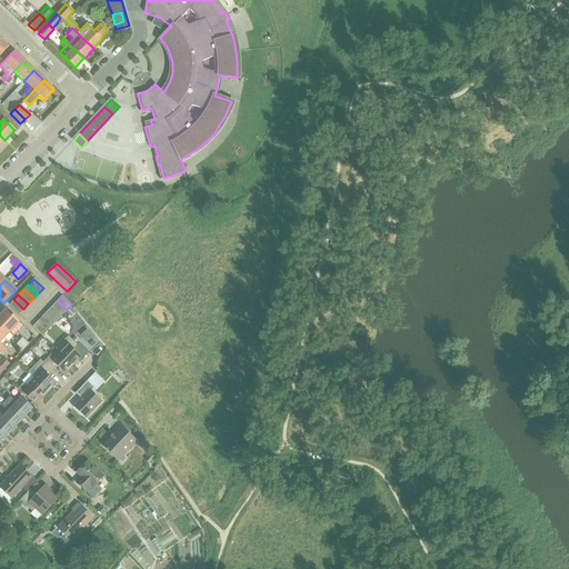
[(23,309),(13,299),(9,305),(18,313),(23,309)]
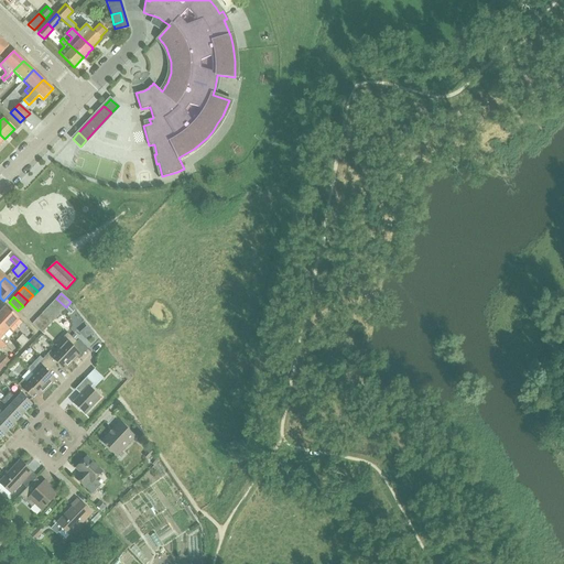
[(66,307),(56,299),(52,303),(61,312),(65,308),(66,307)]
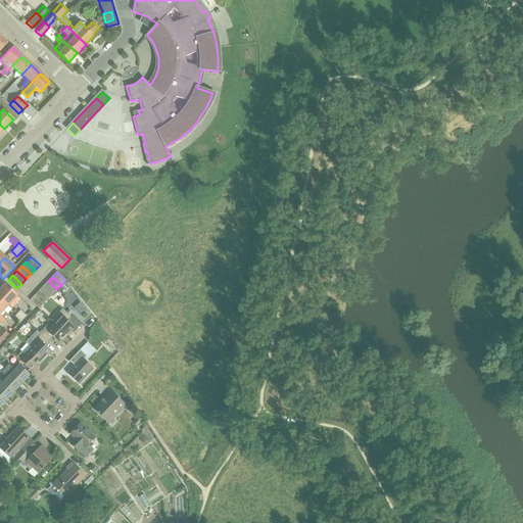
[(48,281),(43,286),(52,294),(56,289),(48,281)]
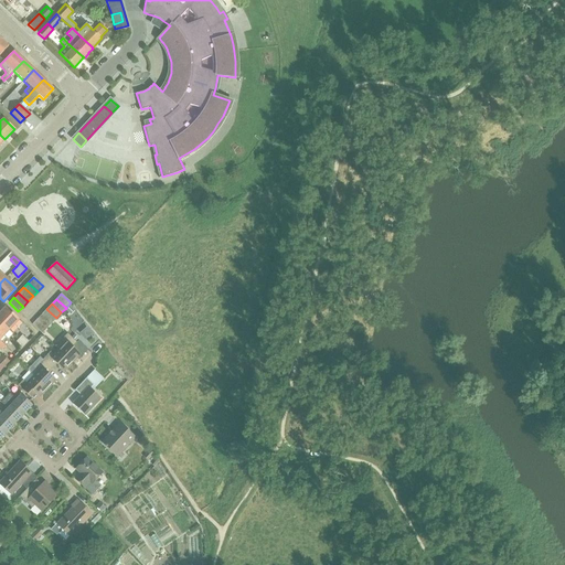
[(66,308),(65,309),(70,315),(74,310),(68,305),(66,308)]
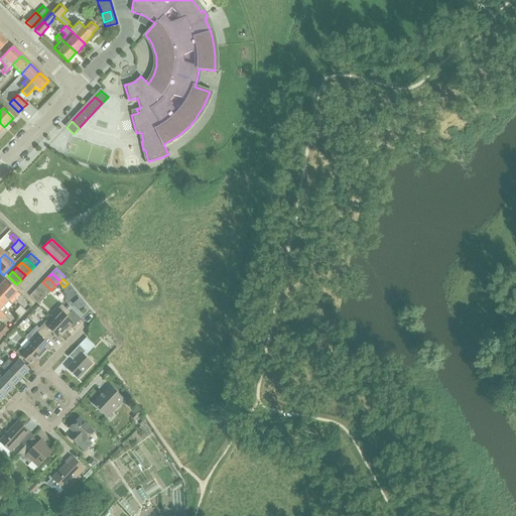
[(5,280),(0,285),(0,293),(8,300),(17,291),(5,280)]
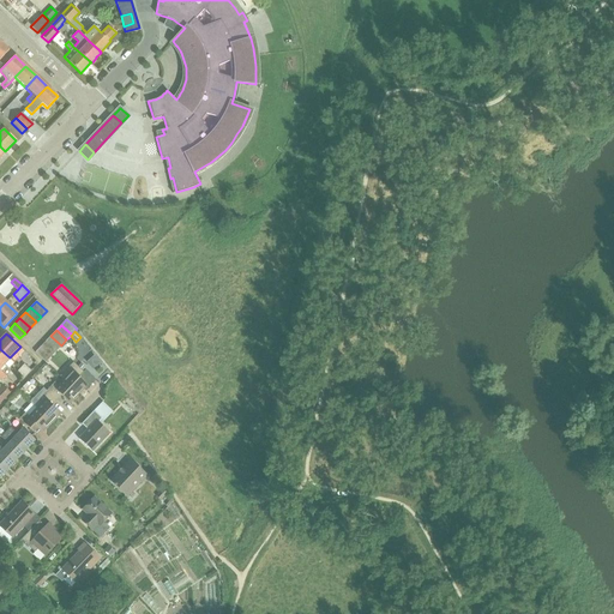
[(50,336),(46,341),(56,351),(61,345),(50,336)]
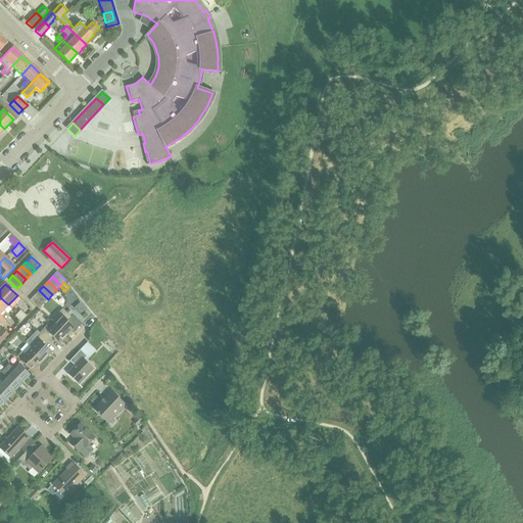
[(39,290),(34,295),(43,303),(48,299),(39,290)]
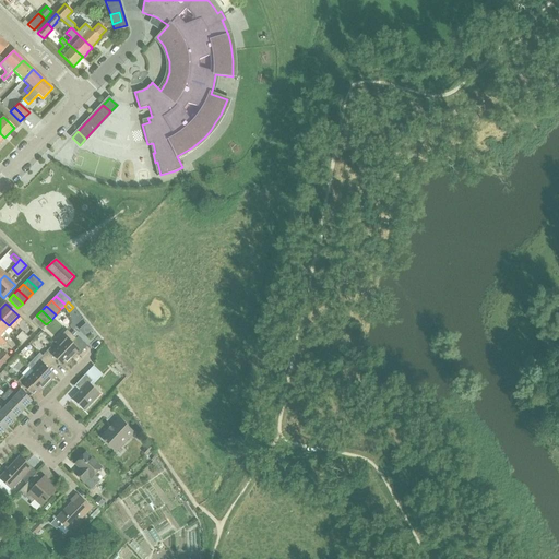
[(46,324),(36,316),(32,321),(42,330),(46,324)]
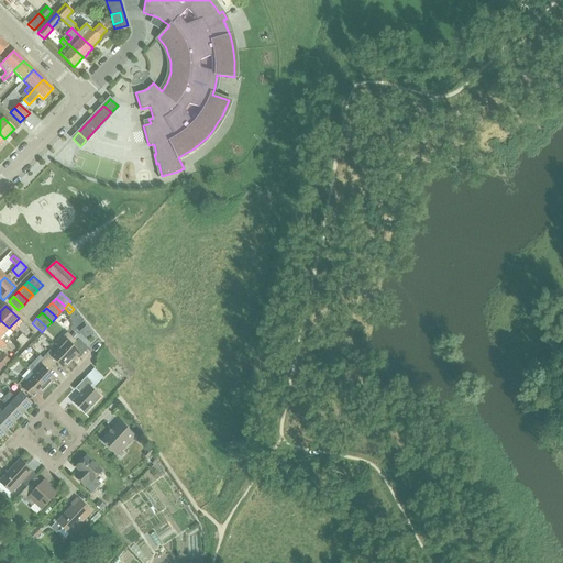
[(67,332),(55,345),(58,349),(72,362),(79,353),(72,345),(76,341),(75,340),(70,335),(67,332)]
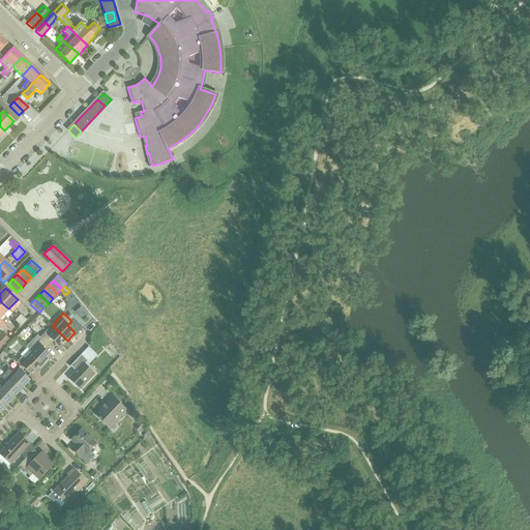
[(20,314),(17,318),(23,323),(26,320),(20,314)]
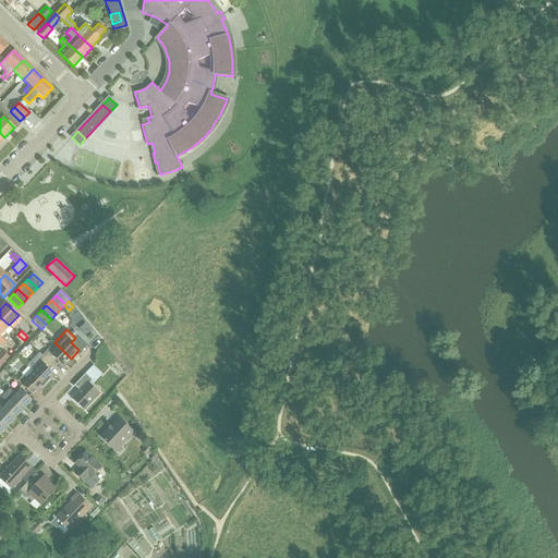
[(24,340),(17,335),(14,339),(21,344),(24,340)]
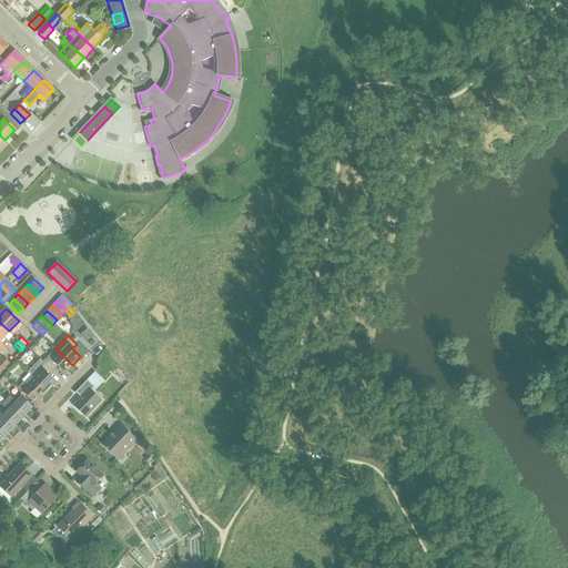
[(50,353),(42,362),(52,371),(57,366),(64,373),(72,365),(59,352),(53,356),(50,353)]
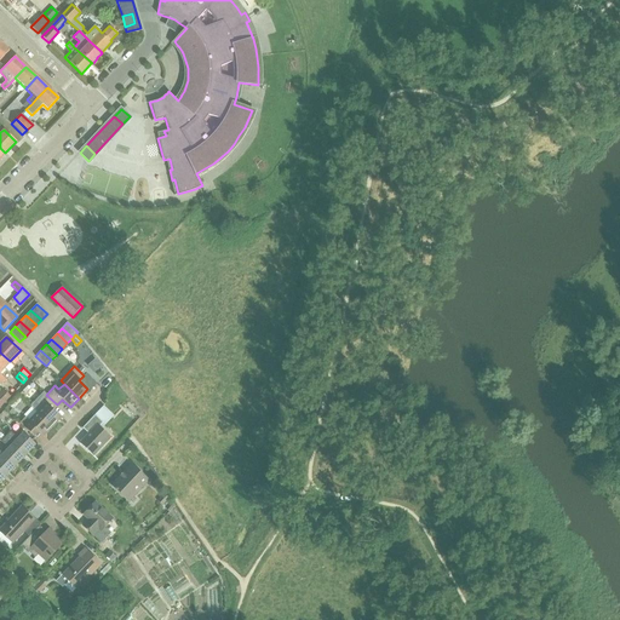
[(41,407),(36,412),(52,426),(61,418),(52,409),(57,405),(46,395),(38,403),(41,407)]
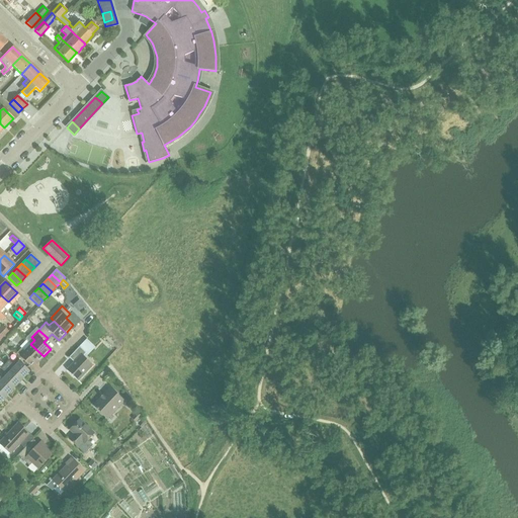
[(44,356),(30,344),(23,352),(20,349),(16,353),(25,361),(30,367),(34,363),(36,364),(44,356)]
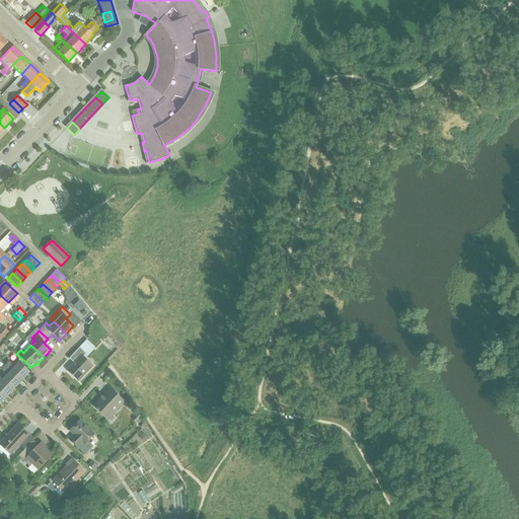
[(79,348),(69,358),(74,363),(66,371),(77,381),(92,366),(82,357),(86,354),(79,348)]
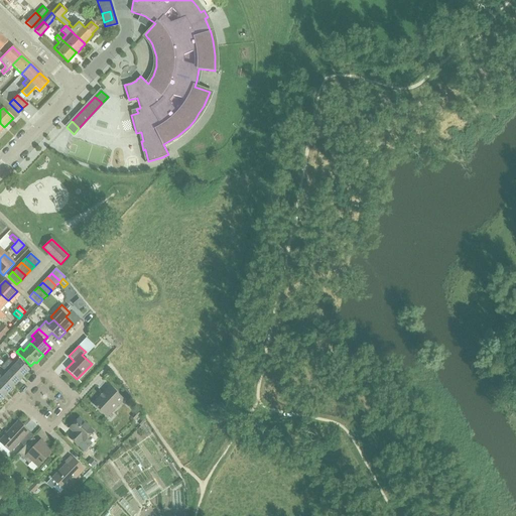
[(8,359),(4,363),(21,379),(29,370),(19,361),(14,365),(8,359)]
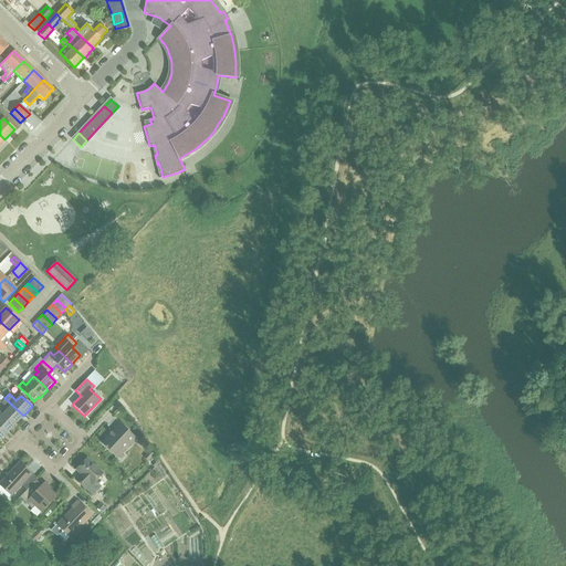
[(23,416),(4,398),(1,402),(8,409),(3,413),(14,425),(23,416)]
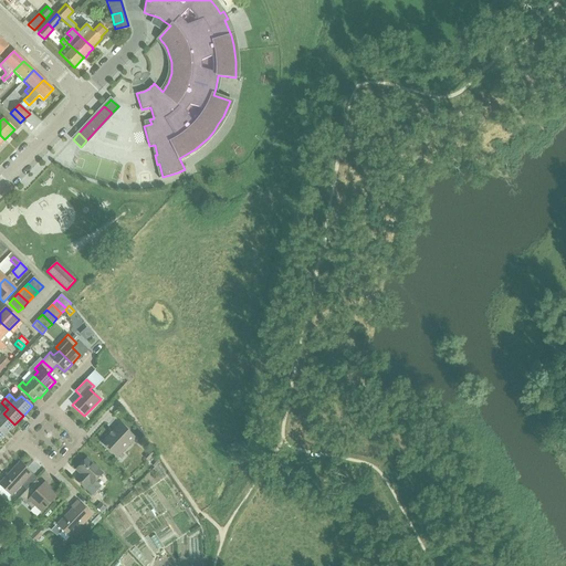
[(14,425),(3,413),(0,417),(0,428),(6,433),(14,425)]
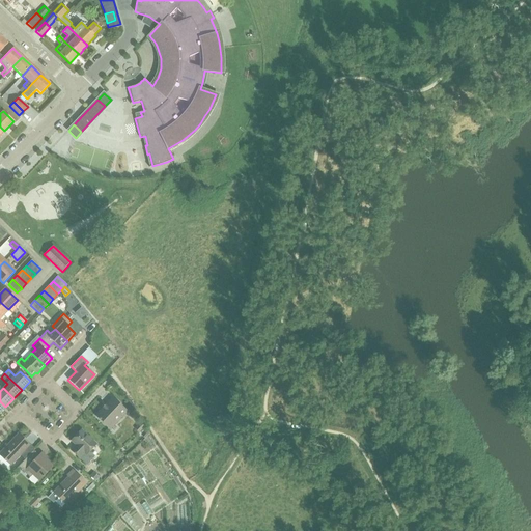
[(110,430),(128,412),(112,397),(94,416),(110,430)]
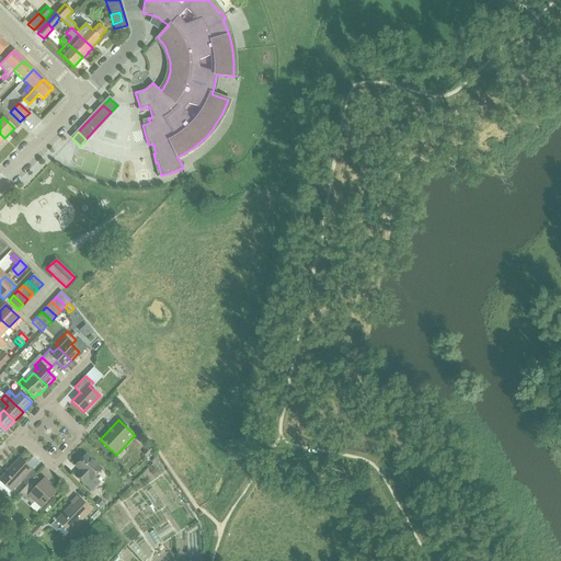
[(146,458),(152,451),(148,447),(142,454),(146,458)]
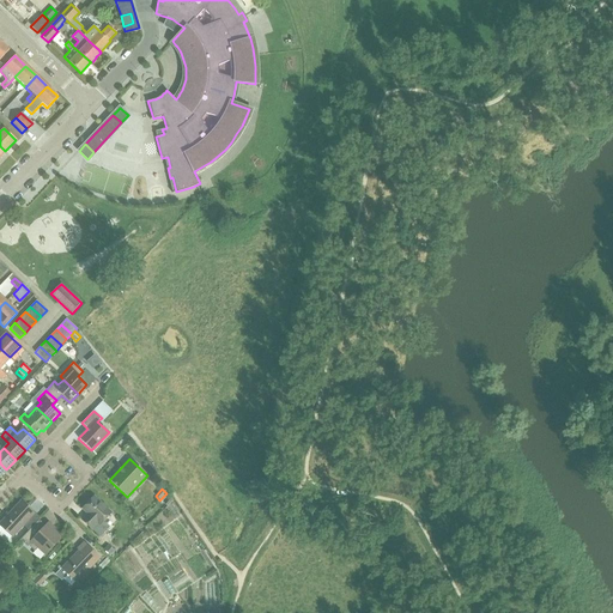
[(103,522),(111,513),(93,496),(82,509),(87,514),(82,520),(99,538),(109,527),(103,522)]
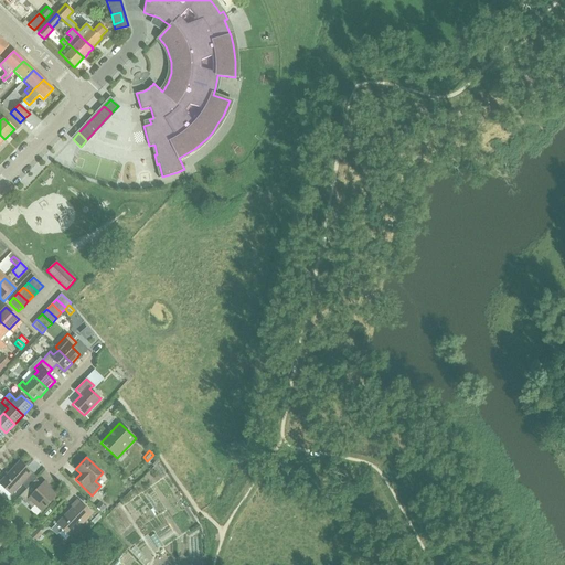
[(27,488),(36,478),(19,461),(0,481),(0,484),(11,496),(22,483),(27,488)]
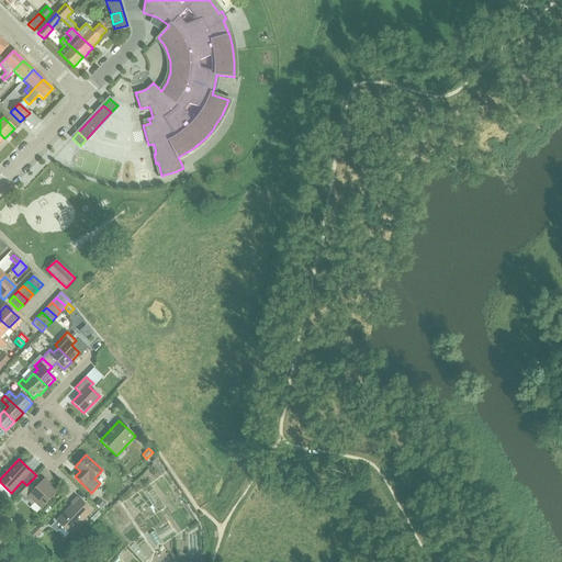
[(36,475),(26,485),(19,494),(32,505),(34,502),(42,508),(56,493),(44,480),(42,481),(36,475)]
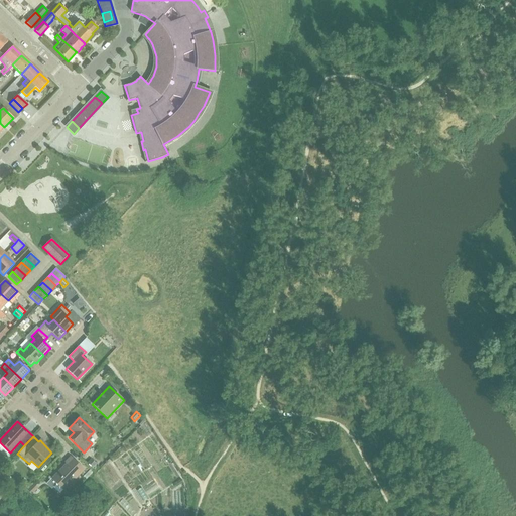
[(63,491),(85,470),(71,456),(65,462),(66,464),(51,479),(63,491)]
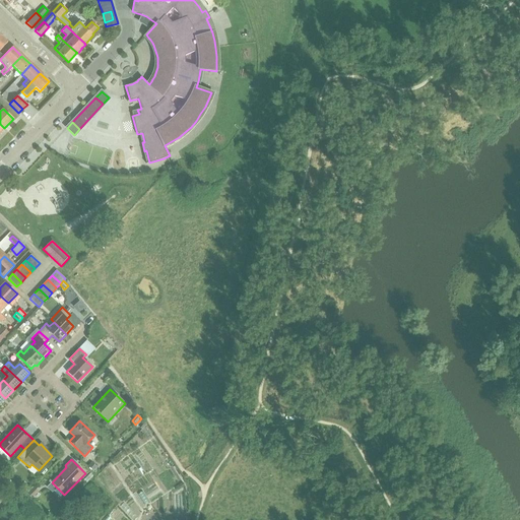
[(91,461),(87,465),(93,471),(98,467),(91,461)]
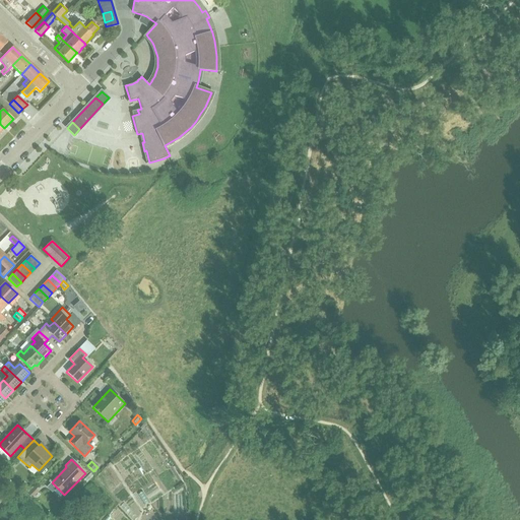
[(0,479),(0,488),(6,494),(10,490),(0,479)]
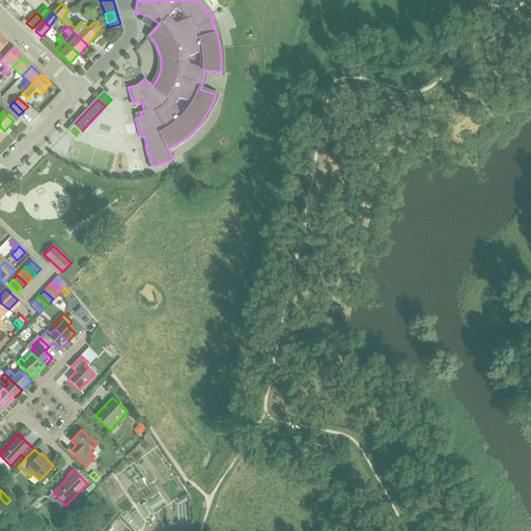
[(39,502),(34,497),(28,504),(33,509),(39,502)]
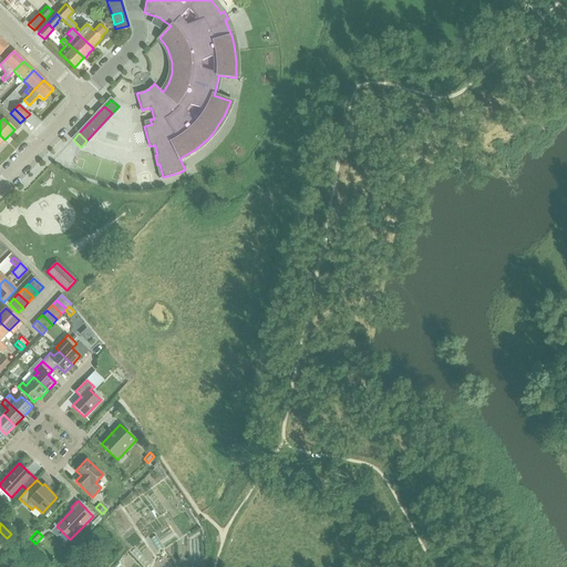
[(155,536),(150,539),(157,550),(162,547),(155,536)]
